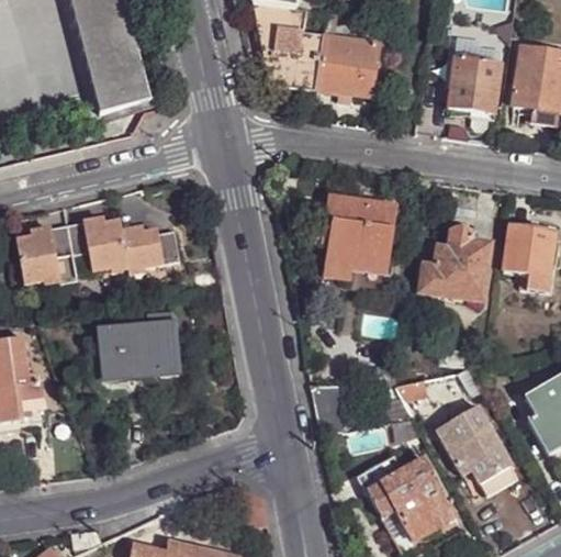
[(152,100),(124,0),(69,0),(99,114),(152,100)]
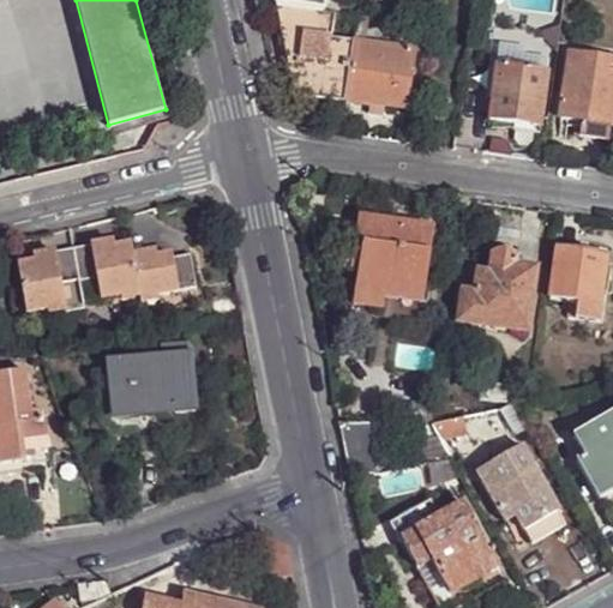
[(347,98),(356,37),(331,32),(334,11),(323,8),(275,4),(295,89),(347,98)]
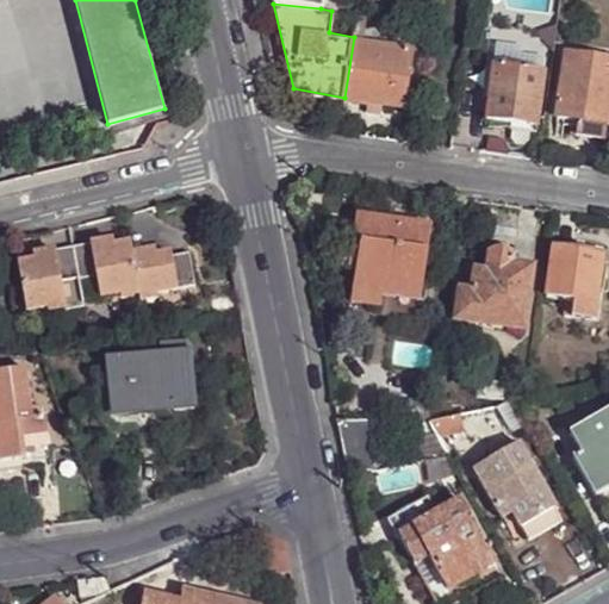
[(368,13),(359,12),(354,37),(364,39),(368,13)]
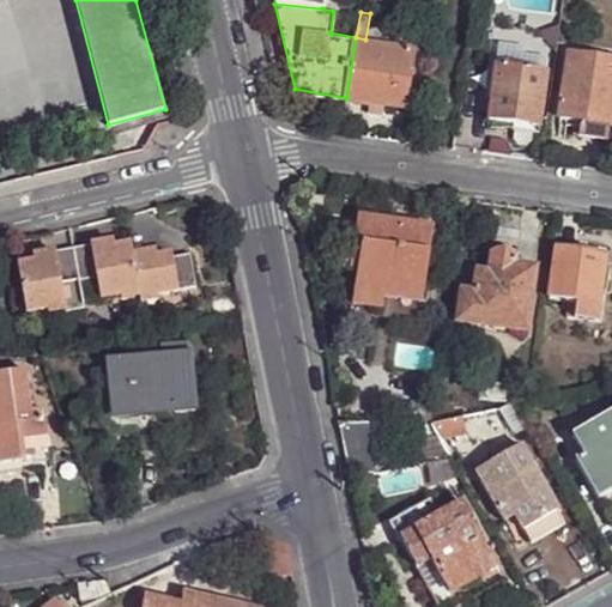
[(365,40),(356,37),(346,98),(371,102),(374,102),(374,99),(385,102),(406,105),(414,48),(365,40)]
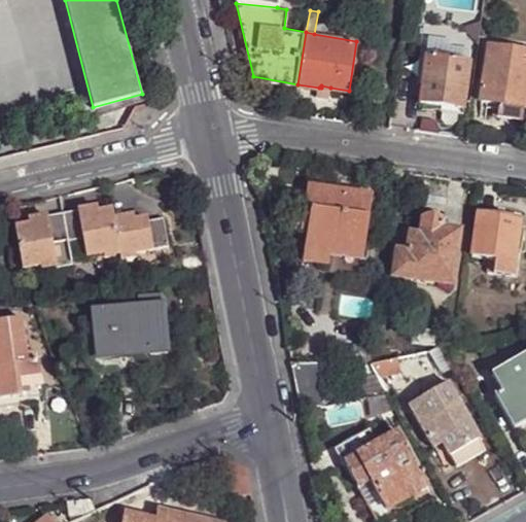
[(499,100),(524,104),(525,104),(525,49),(489,44),(481,98),(499,100)]
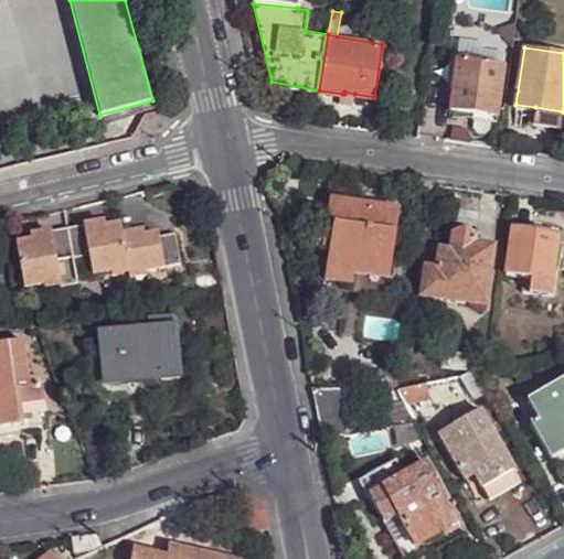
[(511,65),(512,55),(490,52),(489,63),(503,64),(511,65)]
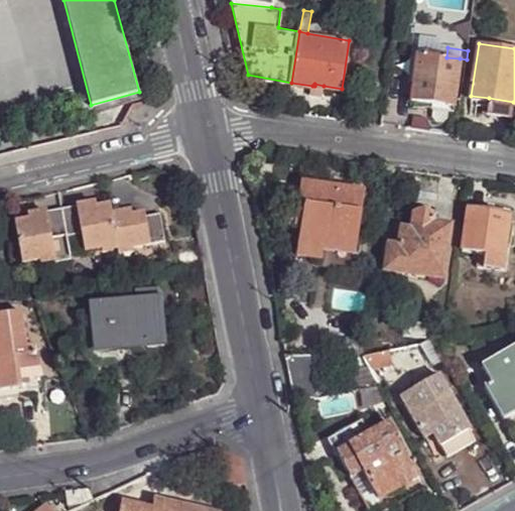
[(410,99),(433,102),(432,114),(436,117),(442,118),(447,116),(449,104),(454,105),(460,58),(446,57),(416,53),(410,99)]
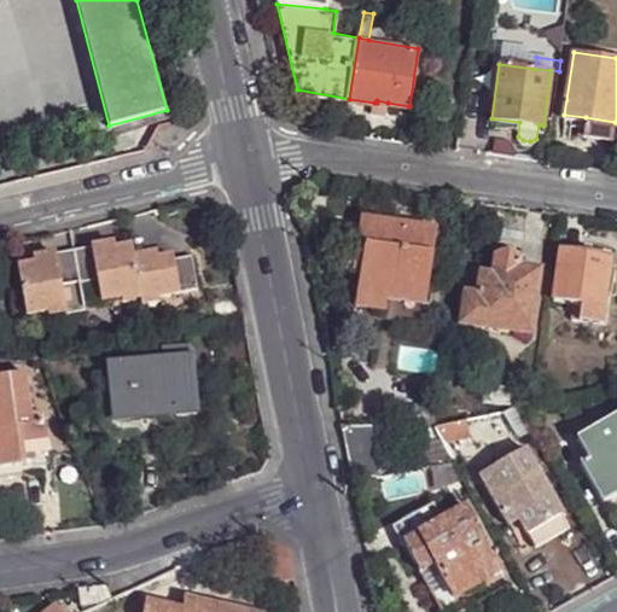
[(386,114),(388,103),(377,100),(377,103),(374,103),(373,111),(386,114)]
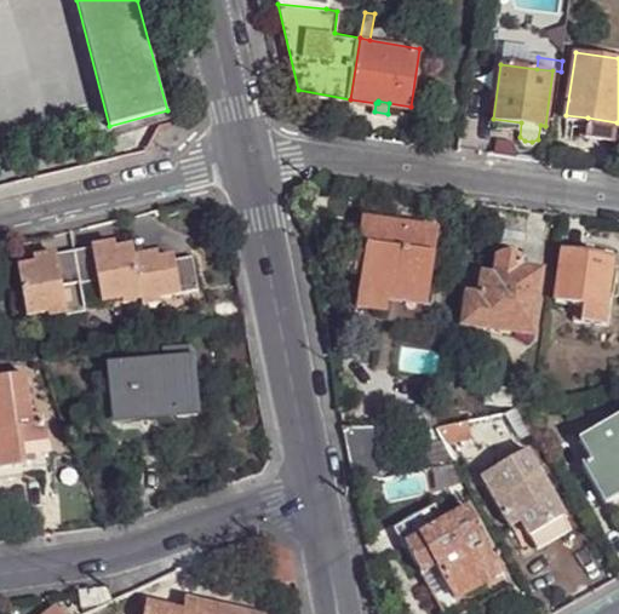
[(614,138),(617,122),(588,118),(585,132),(614,138)]
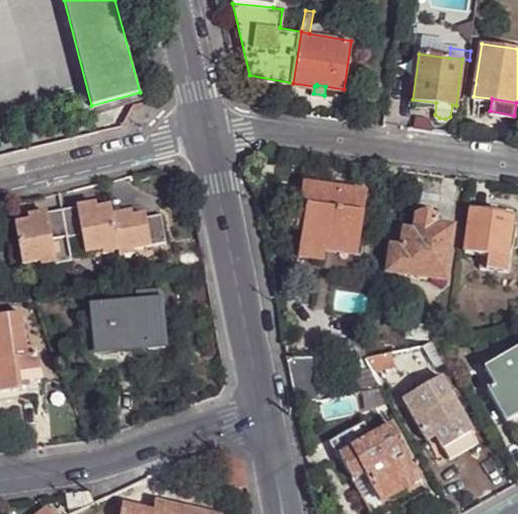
[(324,241),(357,245),(366,189),(303,179),(299,203),(299,204),(305,205),(302,225),(298,253),(322,258),(323,248),(324,241)]
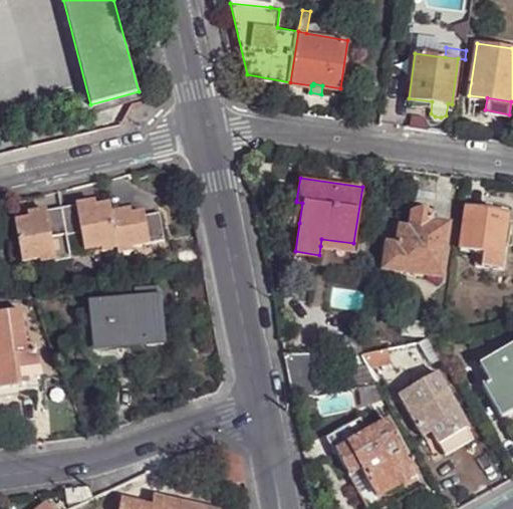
[(15,219),(22,259),(54,253),(54,258),(70,255),(66,233),(81,231),(84,248),(115,242),(116,247),(164,239),(160,212),(145,213),(143,210),(113,216),(110,202),(78,208),(77,203),(46,208),(47,213),(15,219)]
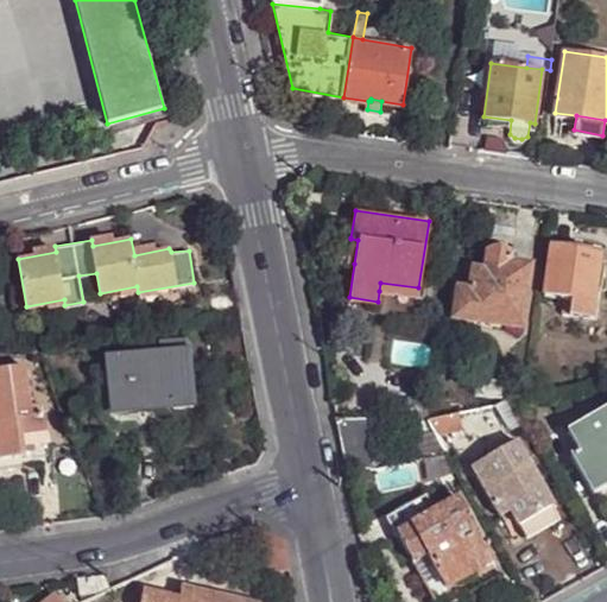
[(347,263),(354,264),(358,240),(351,239),(348,247),(347,263)]
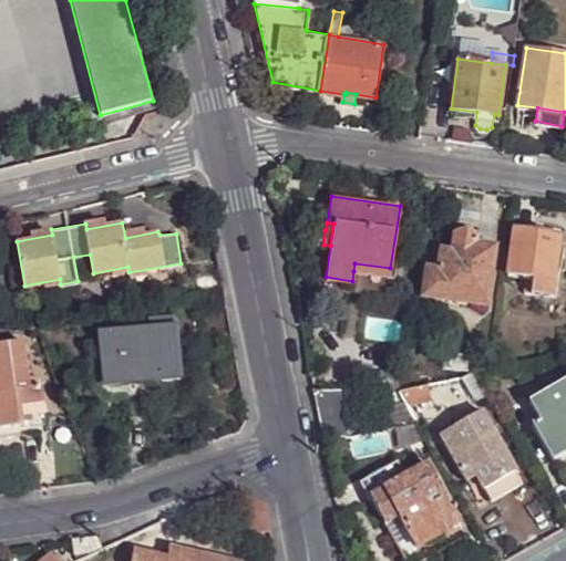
[(535,225),(534,231),(559,235),(561,229),(535,225)]
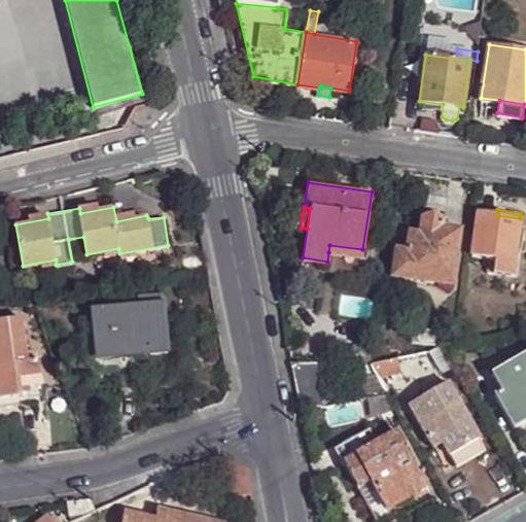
[(451,282),(460,228),(442,225),(443,217),(439,215),(430,212),(421,214),(419,232),(409,231),(406,249),(396,247),(392,273),(451,282)]
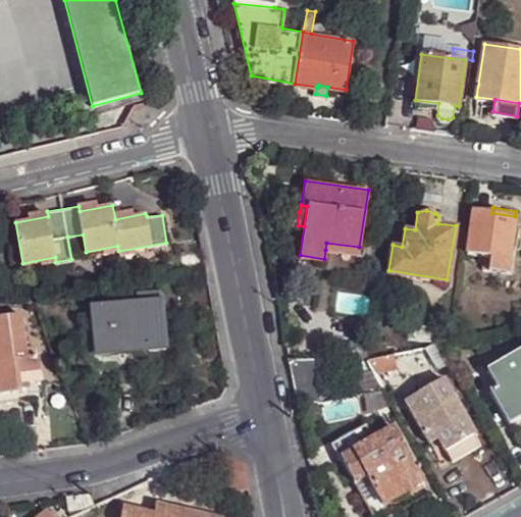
[(515,216),(491,213),(473,210),(467,251),(490,254),(510,256),(515,216)]
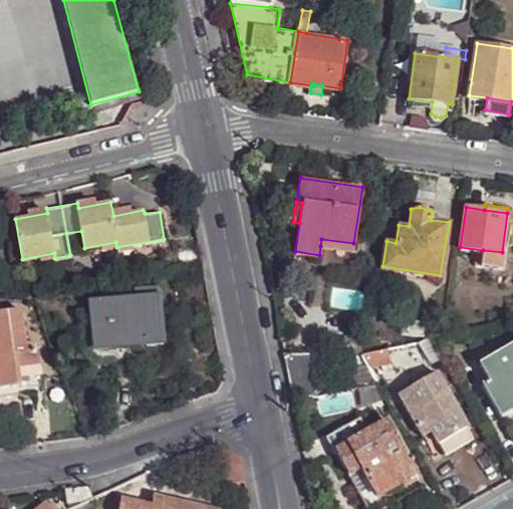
[(353,250),(320,246),(319,255),(295,251),(299,223),(293,222),(287,263),(315,267),(312,296),(323,298),(327,269),(355,272),(357,248),(353,247),(353,250)]
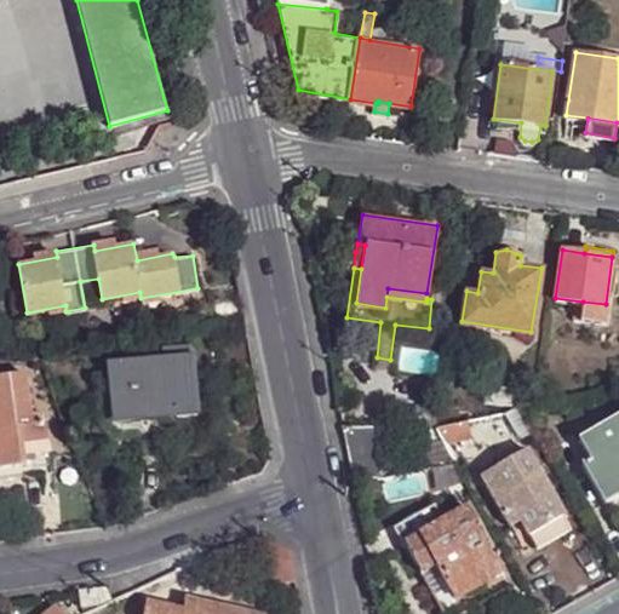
[(427,298),(427,293),(388,288),(387,297),(427,302),(427,298)]
